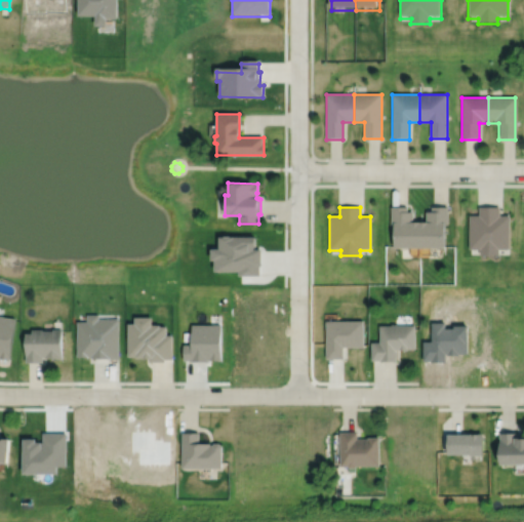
[(419,222),(412,222),(412,212),(407,212),(407,208),(391,208),(391,226),(394,226),(394,248),(419,248),(419,222)]
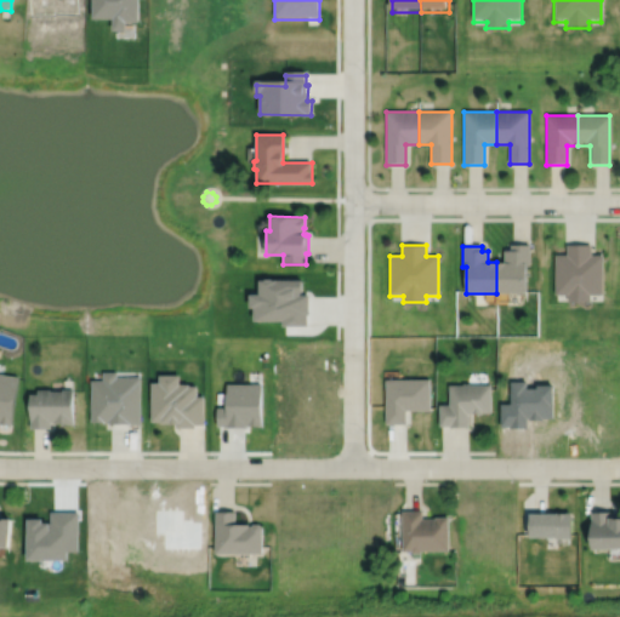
[(496,293),(527,293),(527,267),(530,267),(529,246),(511,246),(511,251),(504,251),(504,262),(496,262),(496,293)]
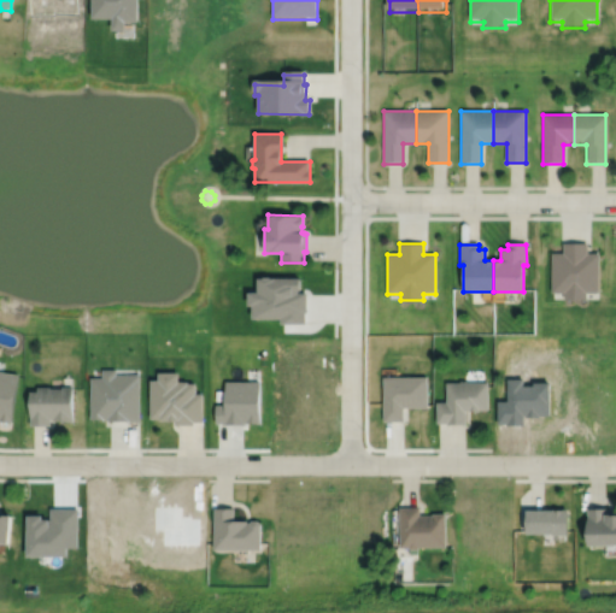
[(551,254),(551,294),(562,294),(562,301),(585,301),(585,294),(597,294),(597,254),(585,254),(585,245),(561,245),(561,254),(551,254)]
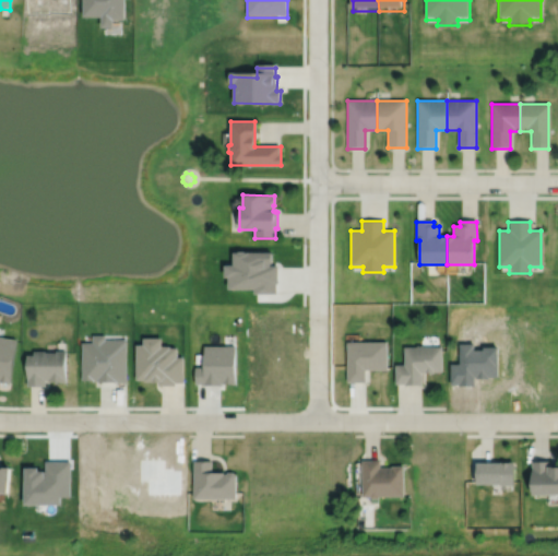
[(234,252),(233,265),(224,265),(224,278),(228,278),(227,290),(253,290),(253,294),(276,295),(276,284),(277,284),(279,267),(270,267),(270,264),(271,264),(272,252),(234,252)]
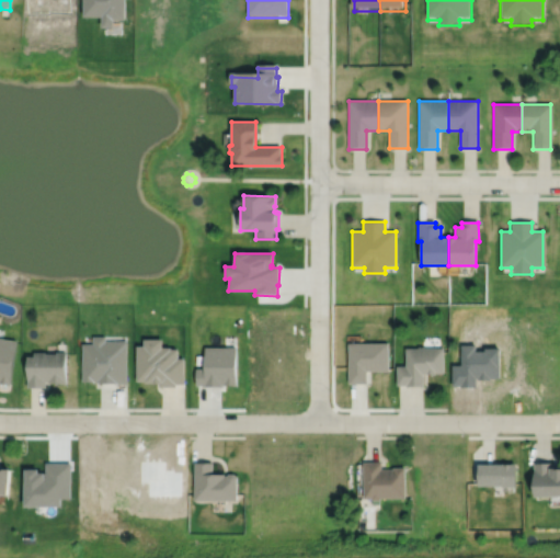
[(81,345),(81,383),(96,383),(96,385),(125,385),(126,342),(104,342),(104,338),(92,338),(92,345),(81,345)]
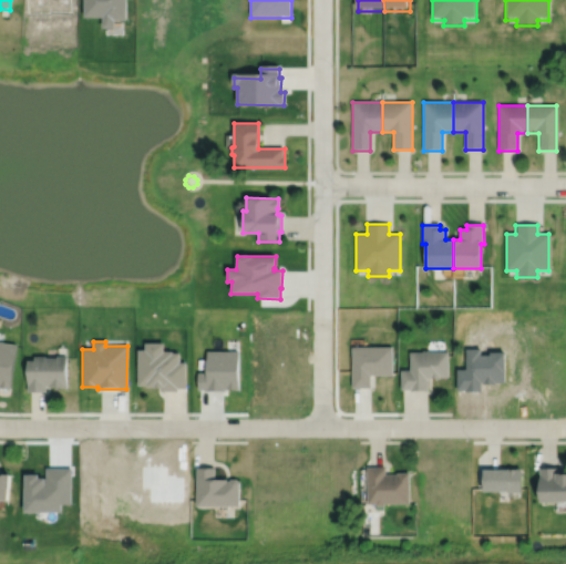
[(0,388),(11,390),(18,346),(0,342),(0,388)]
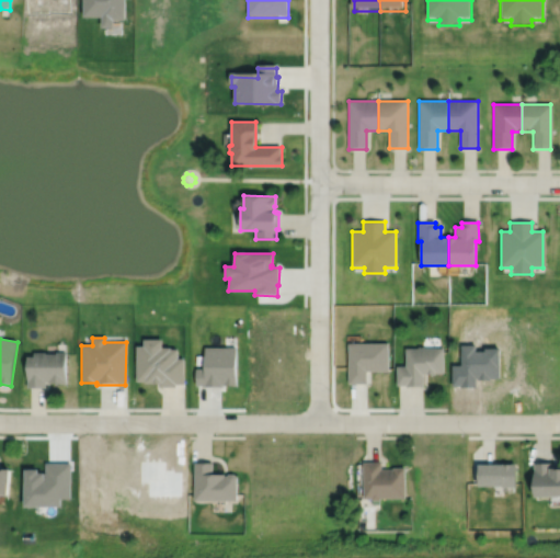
[(135,348),(136,383),(145,383),(145,384),(152,384),(152,385),(158,385),(158,388),(175,388),(175,386),(183,385),(183,360),(176,360),(176,351),(170,351),(170,349),(161,349),(161,340),(143,340),(143,348),(135,348)]
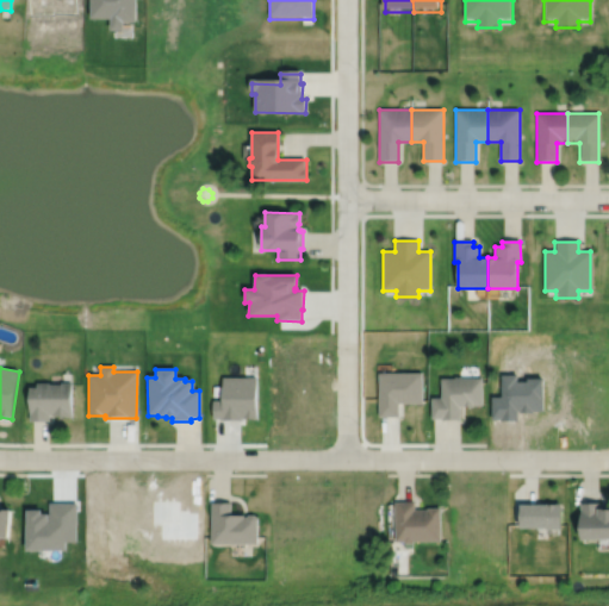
[(379,374),(379,418),(398,418),(398,405),(422,405),(422,374),(379,374)]
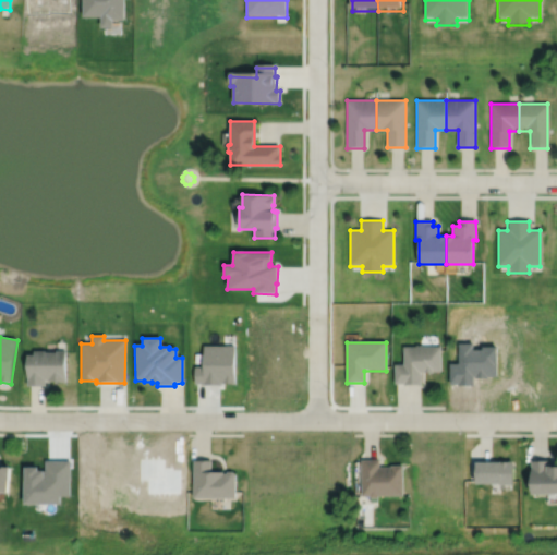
[(403,348),(403,365),(395,365),(395,385),(403,385),(403,386),(421,385),(421,374),(434,374),(434,372),(442,372),(442,348),(422,348),(422,346),(416,346),(416,348),(403,348)]
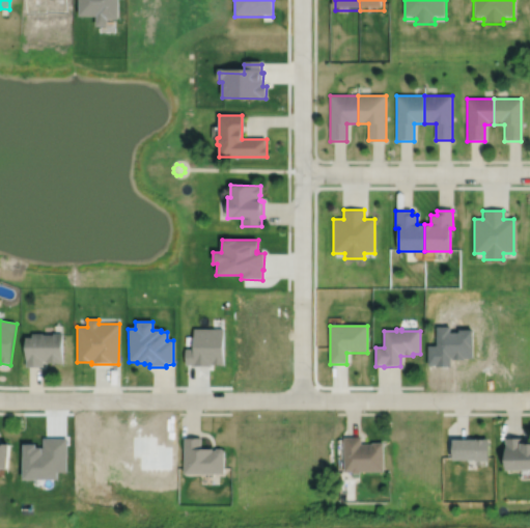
[(193,330),(193,351),(185,351),(185,366),(193,366),(193,367),(208,367),(208,366),(223,366),(223,330),(193,330)]
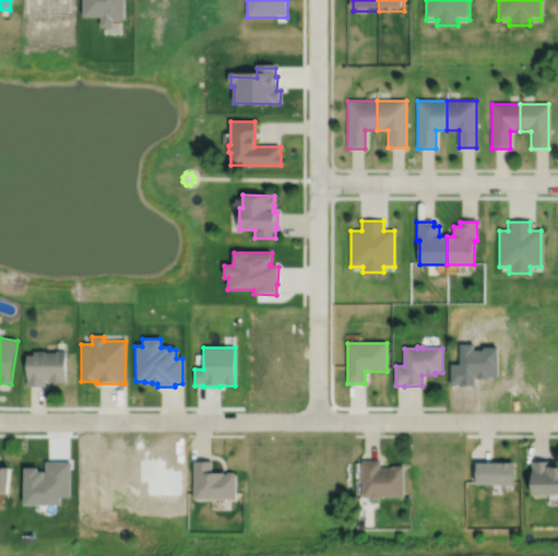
[(27,356),(27,388),(45,388),(45,382),(46,382),(54,382),(54,383),(66,383),(66,352),(55,352),(55,354),(45,354),(45,352),(35,352),(35,356),(27,356)]
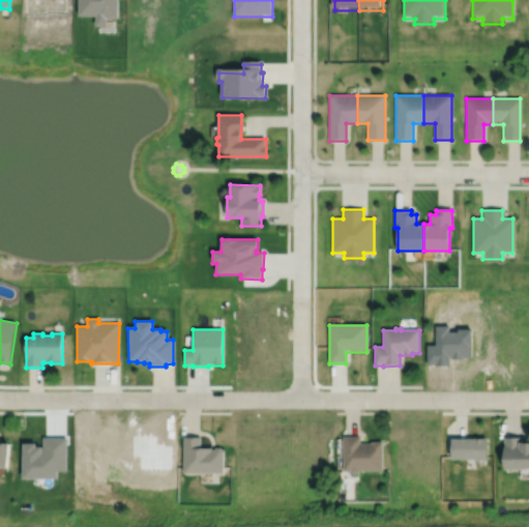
[(343,438),(344,473),(351,472),(352,474),(358,474),(359,472),(383,472),(382,443),(371,443),(371,444),(360,445),(360,438),(343,438)]
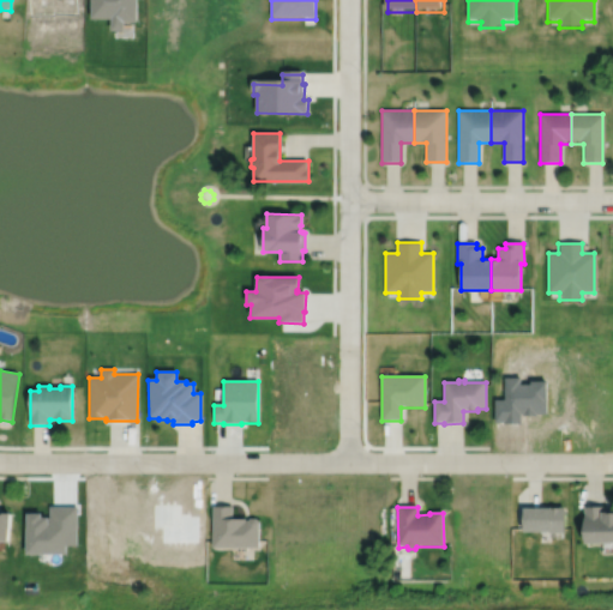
[(212,508),(212,549),(258,549),(258,523),(256,520),(250,520),(247,523),(245,523),(245,520),(232,520),(232,508),(212,508)]
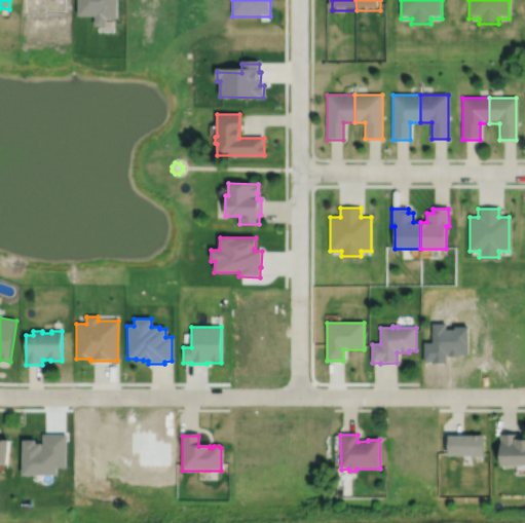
[(499,436),(499,468),(524,467),(524,437),(516,437),(516,436),(499,436)]
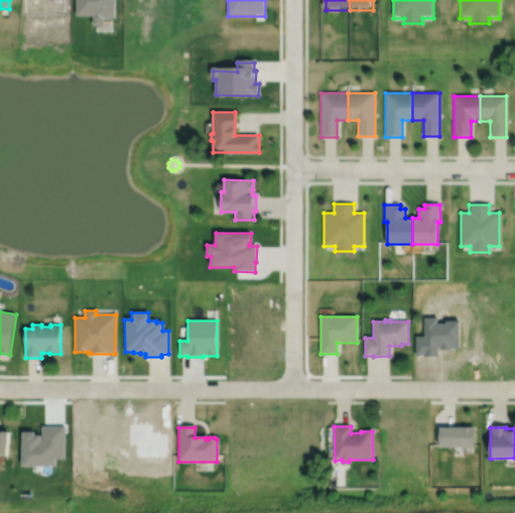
[(441,429),(441,449),(463,449),(463,450),(476,450),(476,428),(460,428),(460,429),(441,429)]
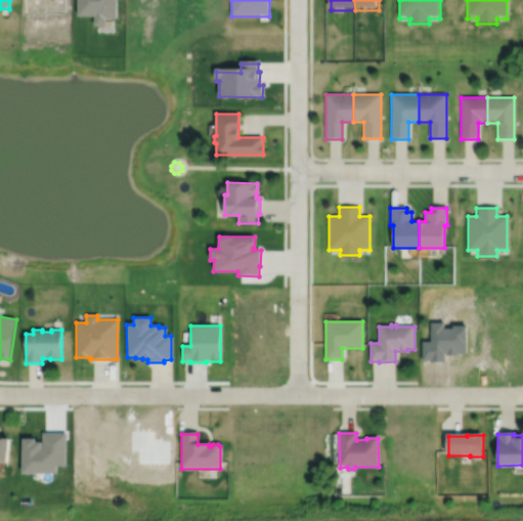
[(0,463),(9,464),(11,439),(2,438),(2,437),(0,437),(0,463)]
